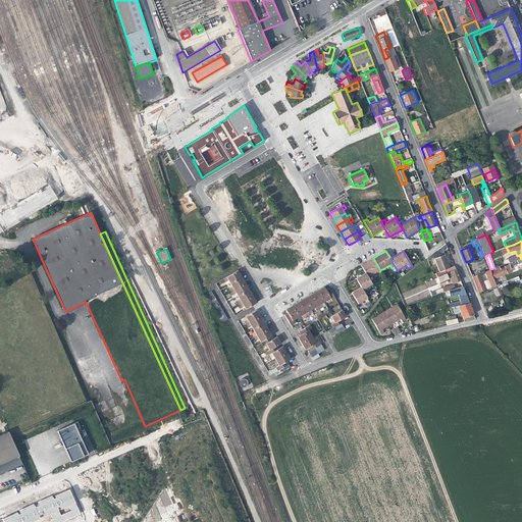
[(434,259),(439,272),(450,268),(446,260),(444,255),(434,259)]
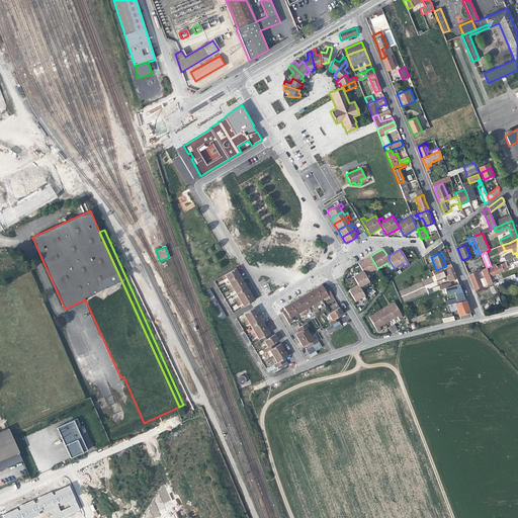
[(377,268),(370,256),(365,259),(358,263),(362,271),(365,275),(367,279),(370,277),(368,273),(377,268)]
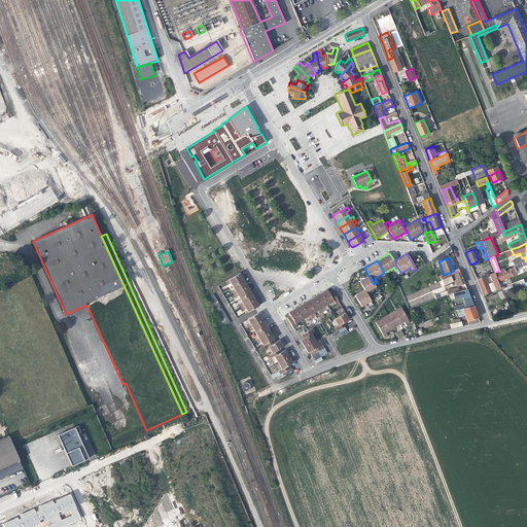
[(457,286),(458,286),(464,283),(460,273),(458,269),(454,271),(444,275),(440,276),(444,286),(448,285),(447,283),(455,280),(457,286)]
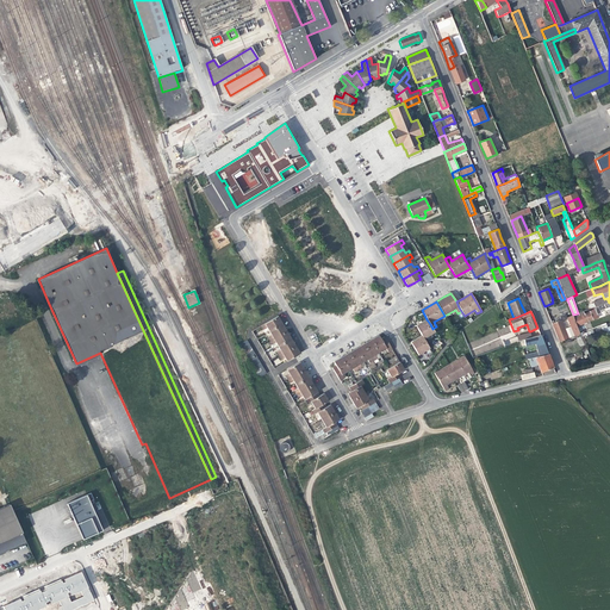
[(595,319),(591,311),(584,313),(583,312),(578,315),(579,316),(576,317),(573,318),(577,327),(595,319)]
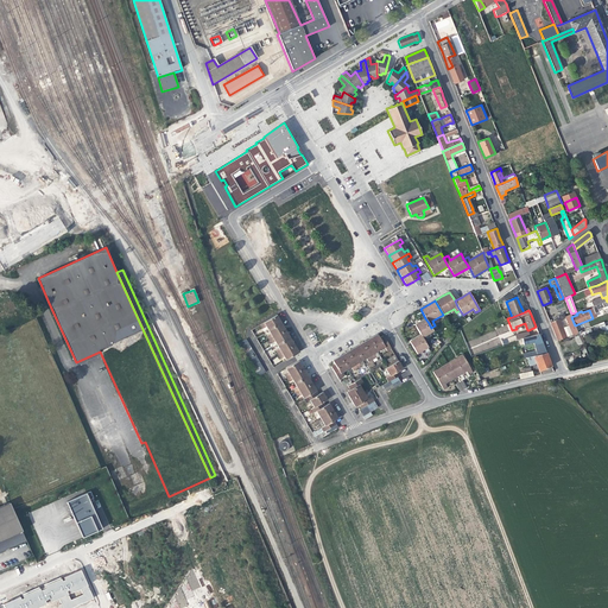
[(559,320),(550,323),(556,337),(557,341),(574,334),(577,333),(575,325),(571,317),(570,315),(565,317),(569,325),(563,328),(559,320)]
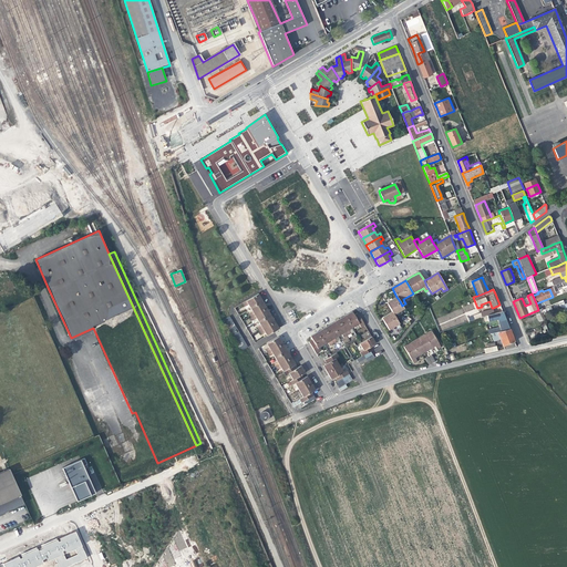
[(259,298),(258,295),(246,301),(248,306),(249,309),(261,301),(259,298)]
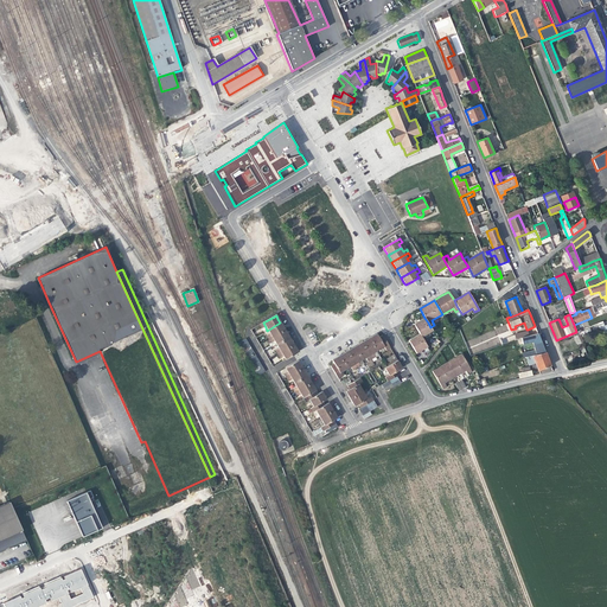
[(421,337),(433,331),(430,327),(428,323),(425,318),(419,321),(414,325),(420,334),(421,337)]
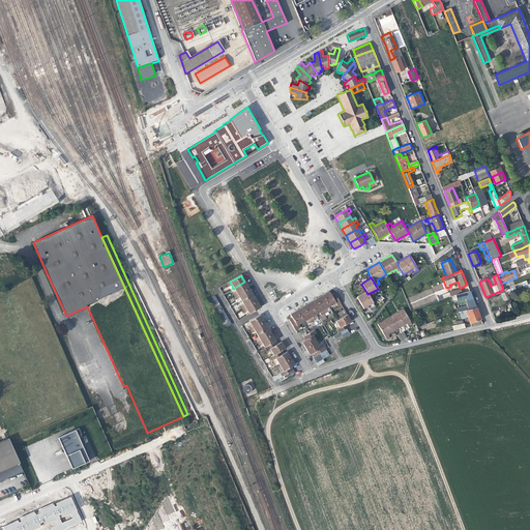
[(246,286),(244,282),(233,289),(235,292),(237,295),(248,289),(246,286)]
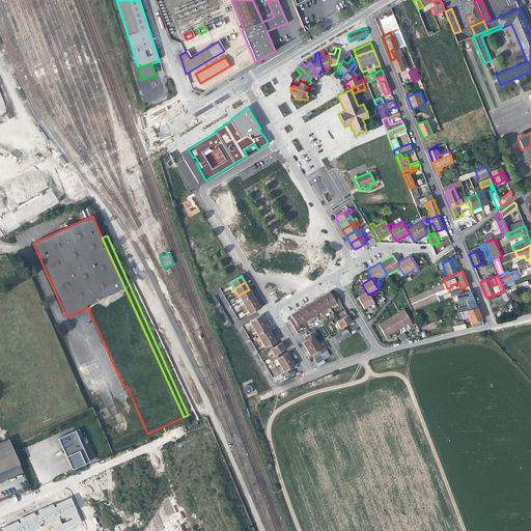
[(449,294),(443,296),(445,300),(452,297),(470,291),(469,288),(462,289),(462,290),(452,294),(451,291),(449,292),(449,294)]
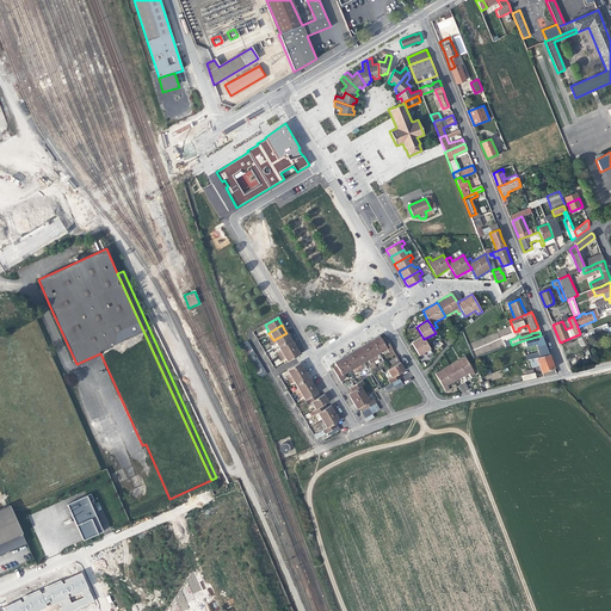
[(289,337),(287,333),(273,340),(276,344),(278,347),(291,340),(289,337)]
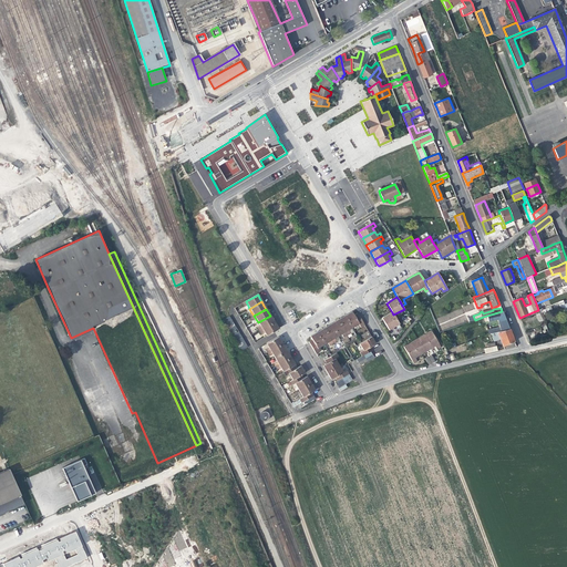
[(498,322),(501,321),(505,320),(502,311),(483,317),(484,323),(497,319),(498,322)]
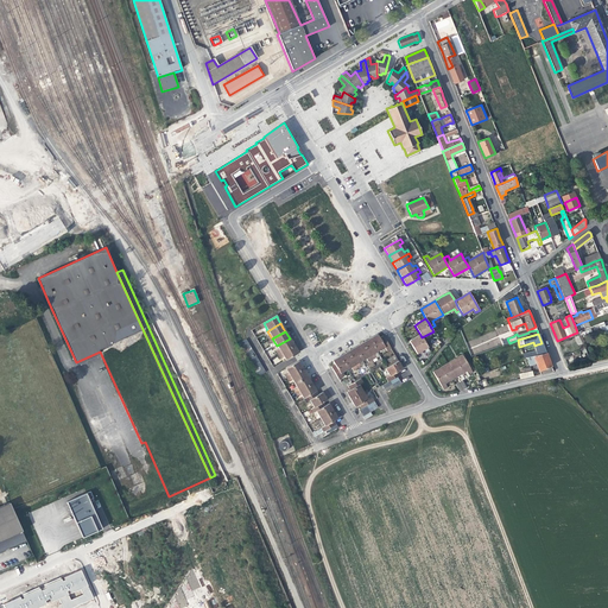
[(379,339),(377,335),(373,337),(369,340),(377,353),(384,348),(379,339)]
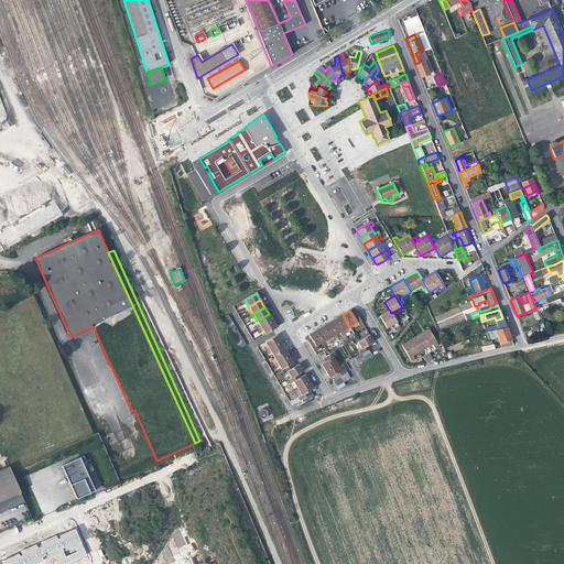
[(391,313),(390,311),(384,314),(379,316),(387,329),(397,323),(391,313)]
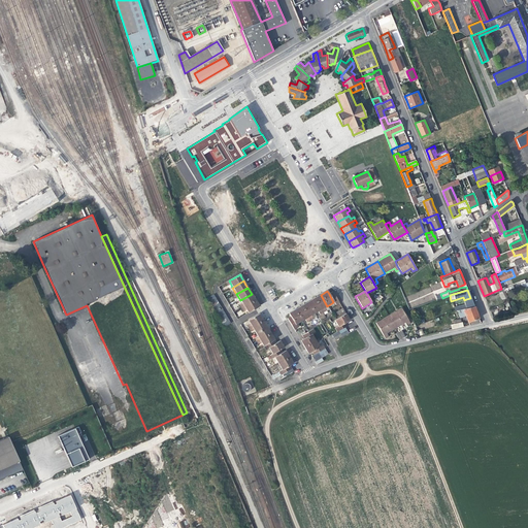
[(329,294),(333,302),(335,305),(338,303),(332,292),(329,294)]
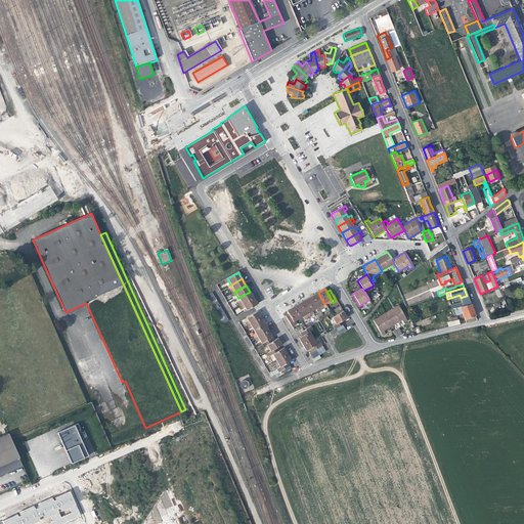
[(252,296),(250,292),(238,298),(241,301),(243,305),(254,299),(252,296)]
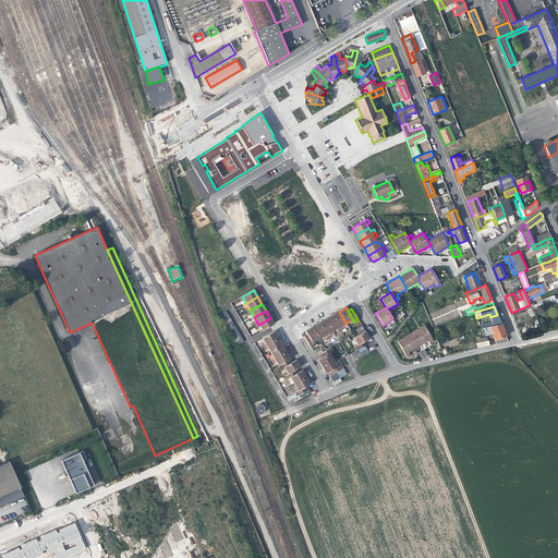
[(346,324),(339,312),(337,313),(331,316),(339,327),(342,326),(346,324)]
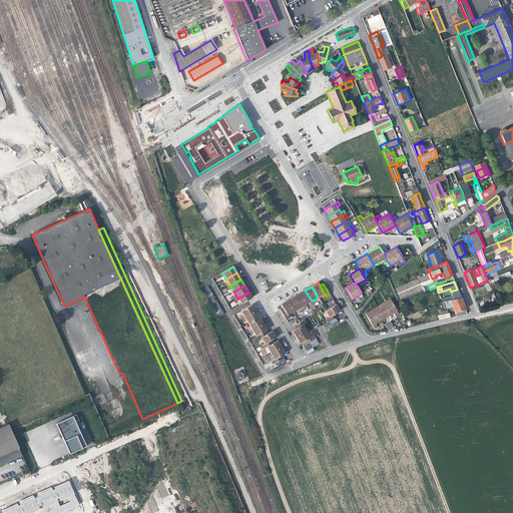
[(312,301),(305,291),(303,292),(299,294),(306,305),(308,303),(312,301)]
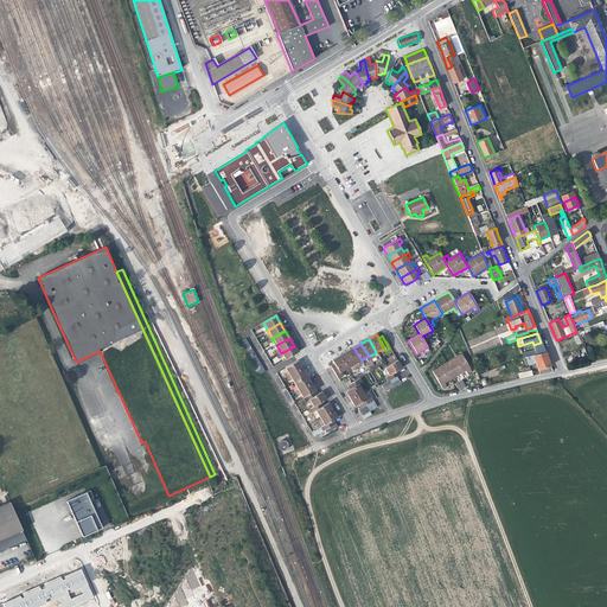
[(295,349),(294,346),(281,353),(282,357),(285,360),(298,353),(295,349)]
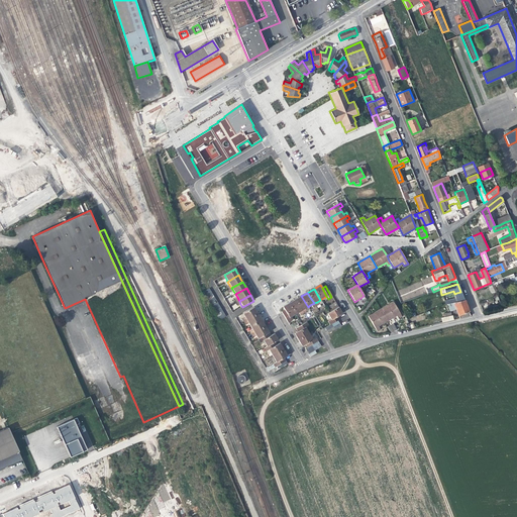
[(455,299),(449,301),(445,302),(446,305),(464,300),(462,295),(457,297),(455,297),(455,299)]
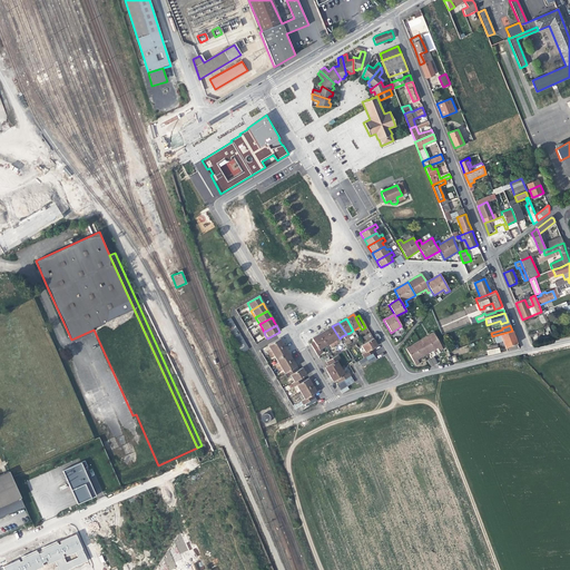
[(340,338),(332,326),(330,328),(325,331),(333,342),(336,341),(340,338)]
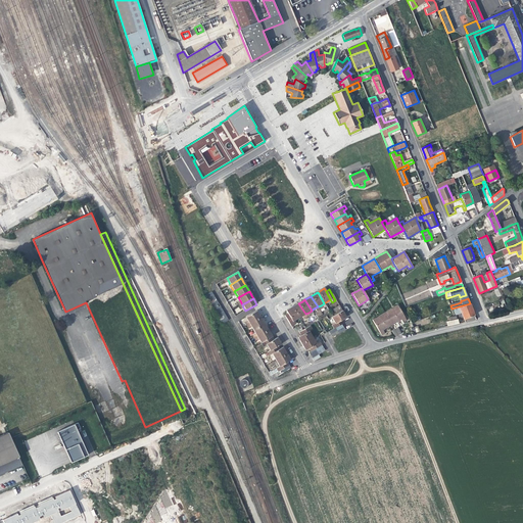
[(447,310),(452,308),(450,305),(455,304),(455,301),(450,302),(450,301),(444,303),(447,310)]
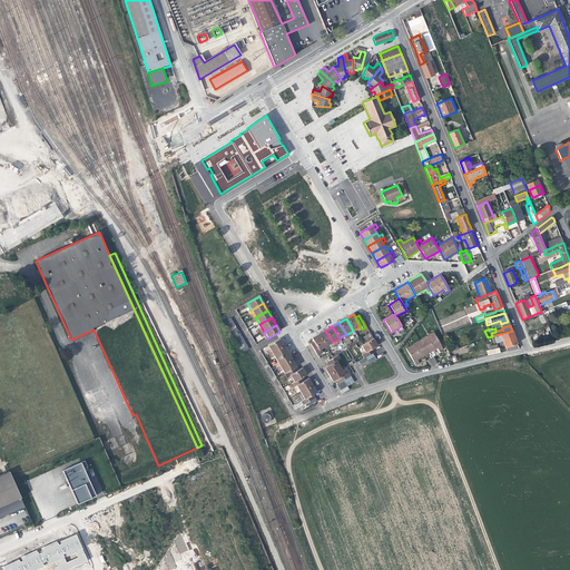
[(333,342),(325,331),(322,333),(318,335),(325,347),(328,345),(333,342)]
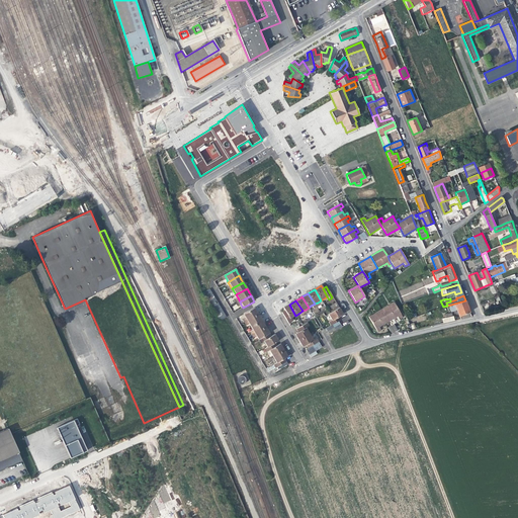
[(456,310),(460,319),(471,317),(467,307),(465,300),(447,306),(447,307),(448,307),(453,312),(456,310)]
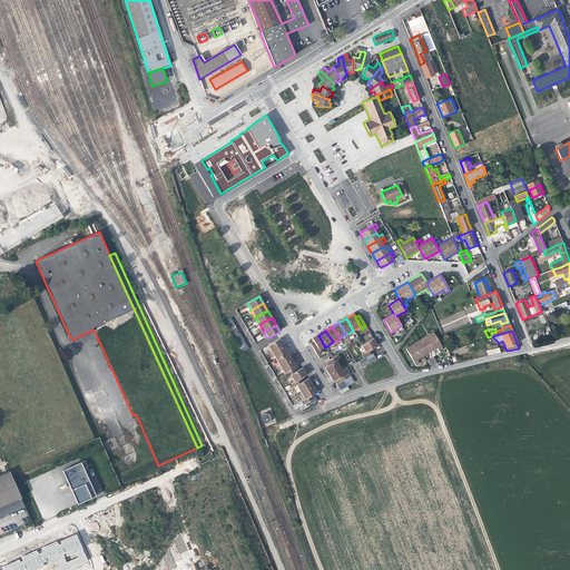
[(441,346),(433,333),(429,335),(425,337),(420,341),(428,354),(438,349),(440,352),(443,350),(441,346)]
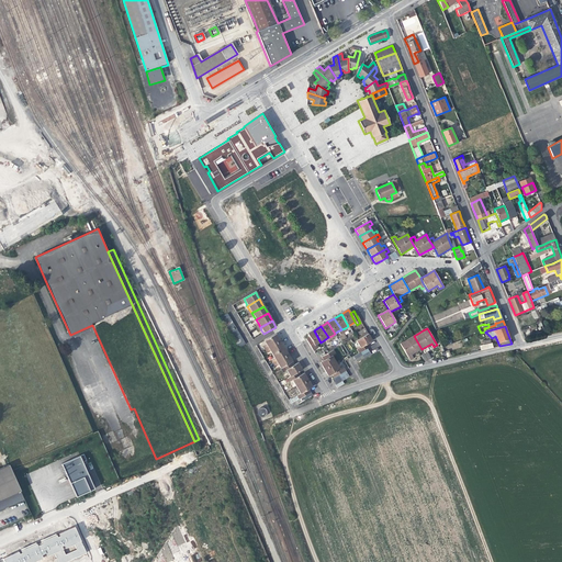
[(321,343),(314,330),(312,332),(307,334),(310,338),(314,346),(321,343)]
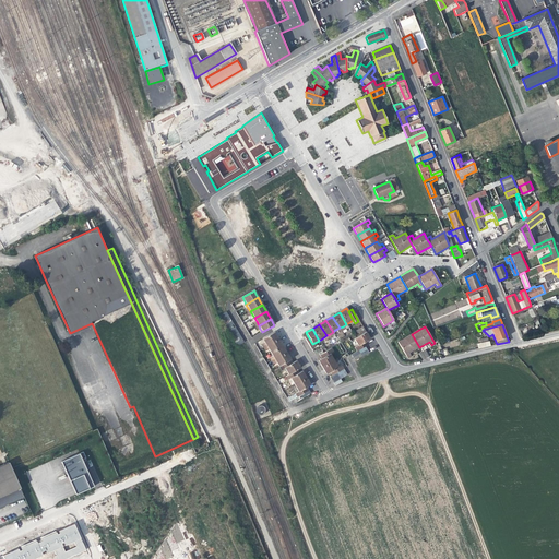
[(276,336),(274,333),(262,340),(264,343),(266,346),(278,340),(276,336)]
